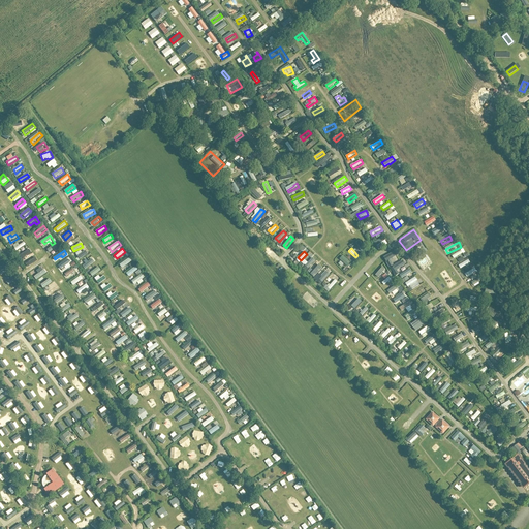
[(454,256),(456,261),(465,256),(463,251),(454,256)]
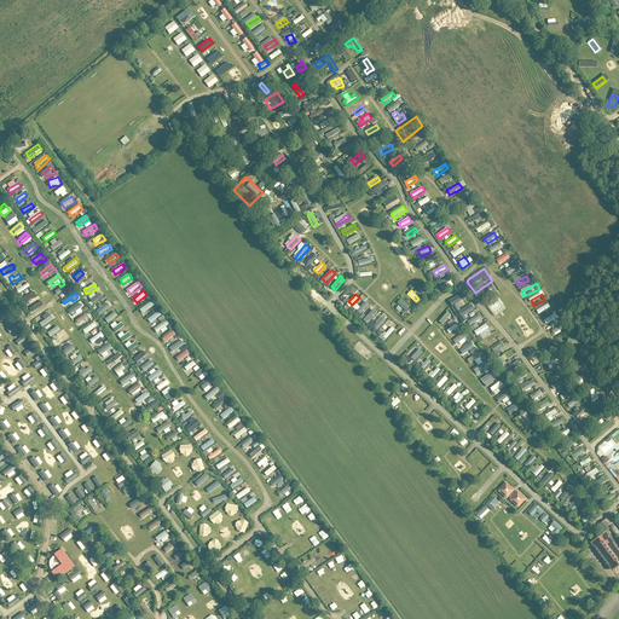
[(392,304),(392,305),(392,308),(393,310),(406,322),(415,312),(399,296),(392,304)]
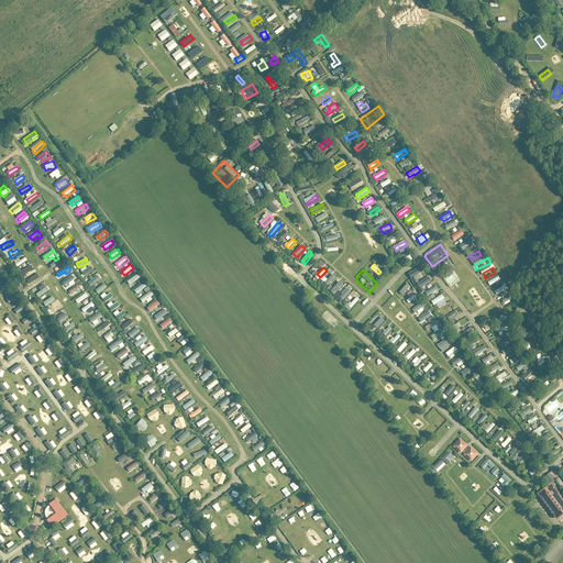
[(131,285),(141,278),(136,273),(128,280),(131,285)]
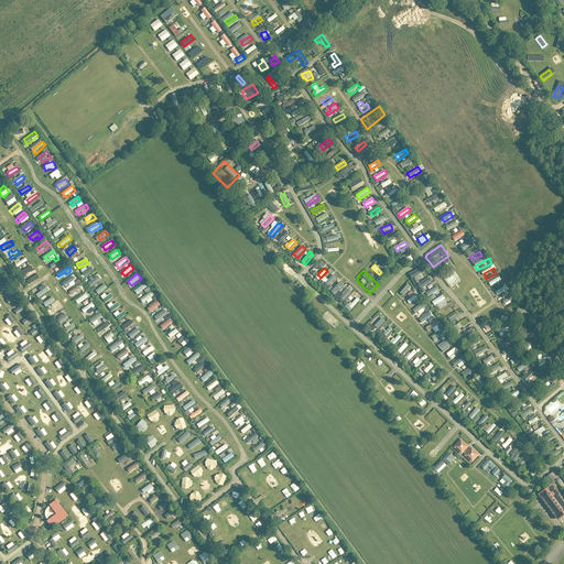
[(30,277),(29,274),(25,277),(28,281),(26,282),(28,285),(39,279),(36,275),(34,278),(32,274),(30,277)]
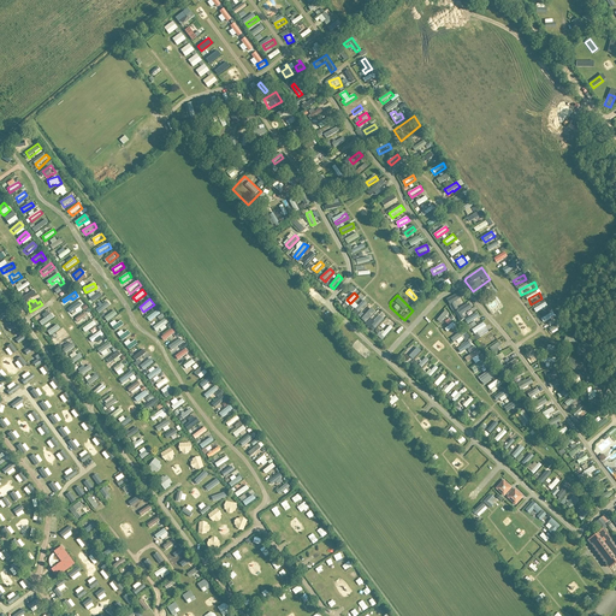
[(359,312),(367,303),(365,301),(360,304),(359,303),(355,307),(359,312)]
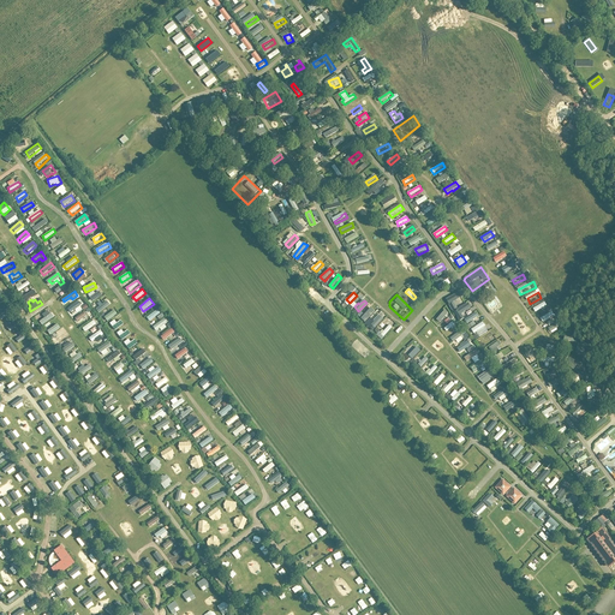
[(78,302),(70,306),(72,311),(82,305),(78,302)]
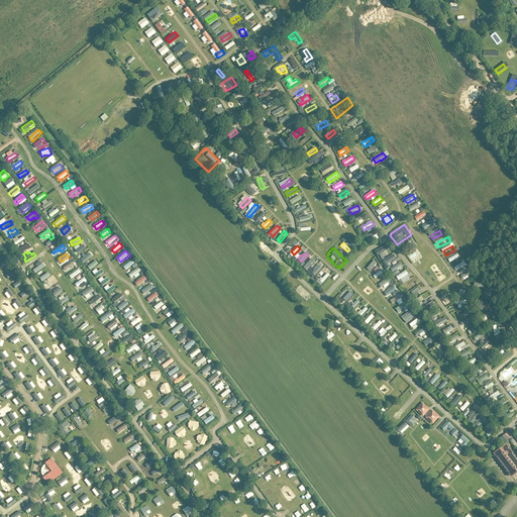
[(459,255),(449,262),(452,265),(461,259),(459,255)]
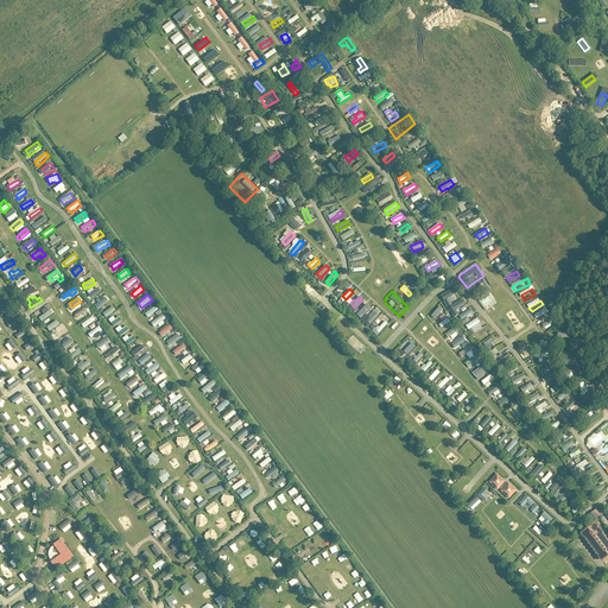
[(450,306),(453,314),(460,311),(458,308),(467,305),(466,302),(450,306)]
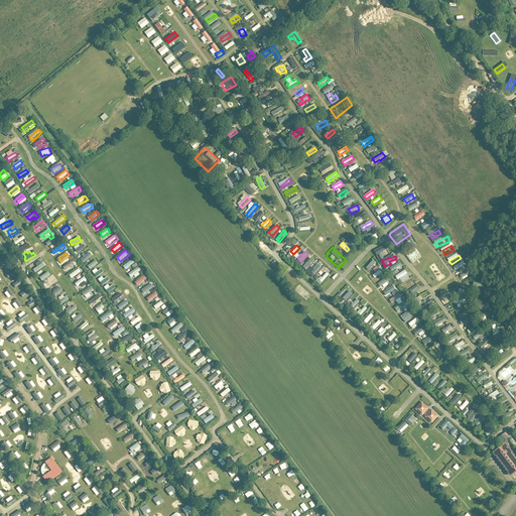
[(303,265),(306,269),(315,261),(311,257),(303,265)]
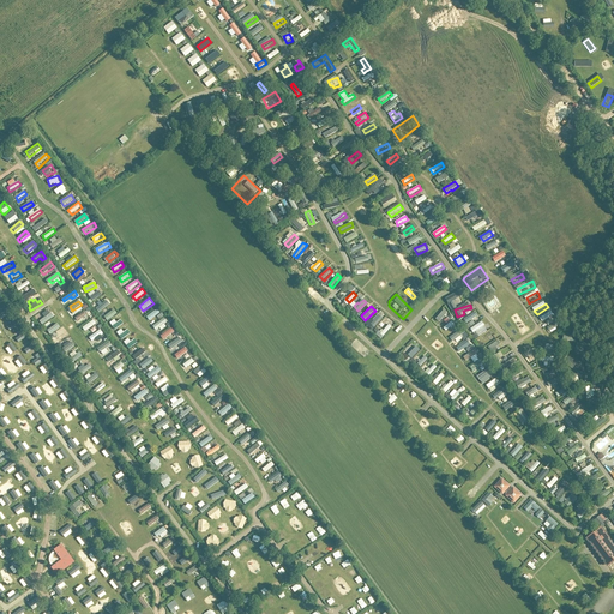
[(446,315),(444,315),(447,311),(444,308),(437,318),(441,321),(446,315)]
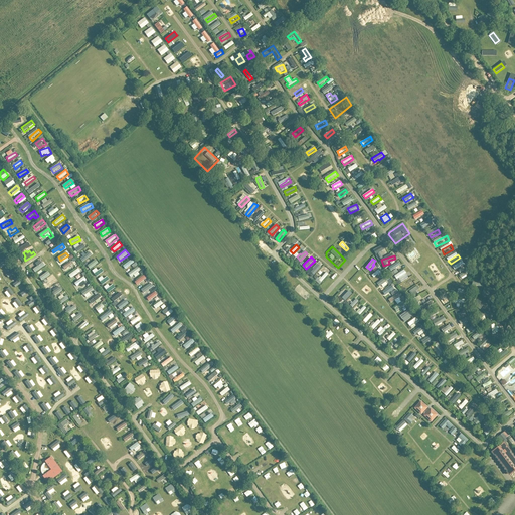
[(130,260),(123,266),(126,269),(133,263),(130,260)]
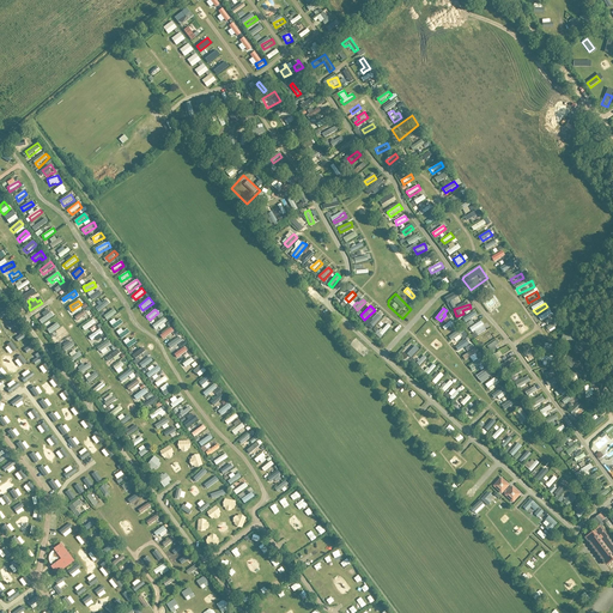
[(77,316),(79,320),(89,315),(86,310),(77,316)]
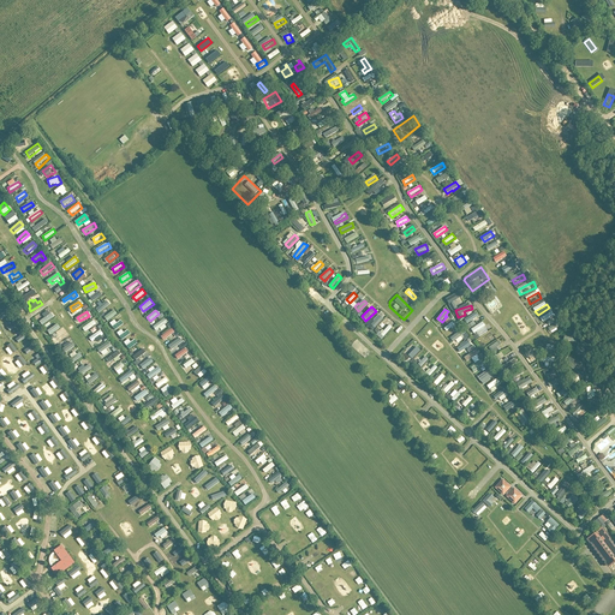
[(466,320),(469,324),(479,317),(477,312),(466,320)]
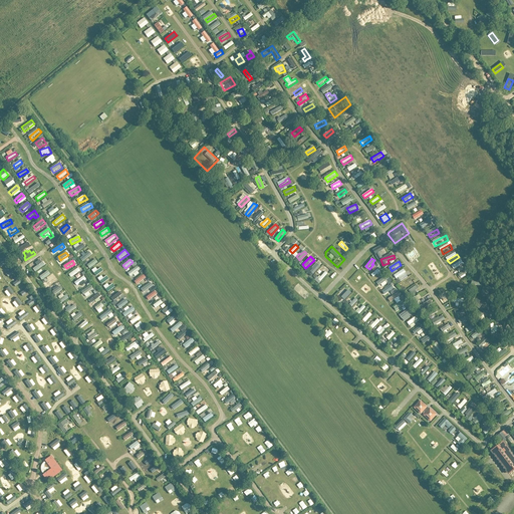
[(38,262),(31,267),(34,272),(44,265),(42,262),(40,264),(38,262)]
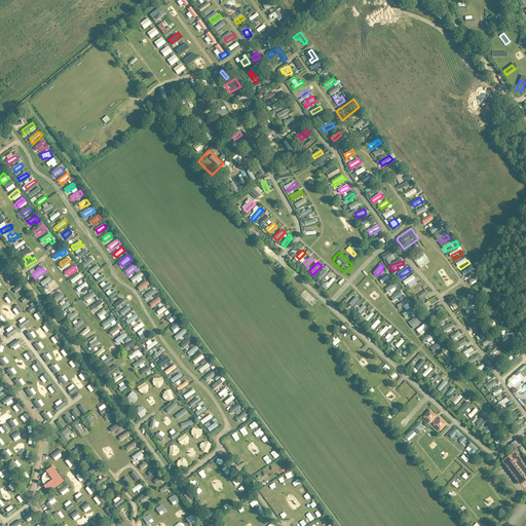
[(317,276),(321,279),(328,272),(325,269),(317,276)]
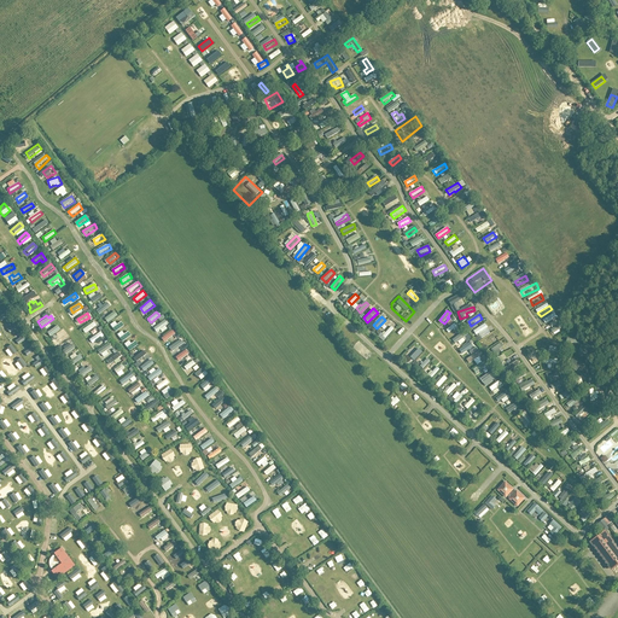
[(557,316),(546,321),(549,327),(559,321),(557,316)]
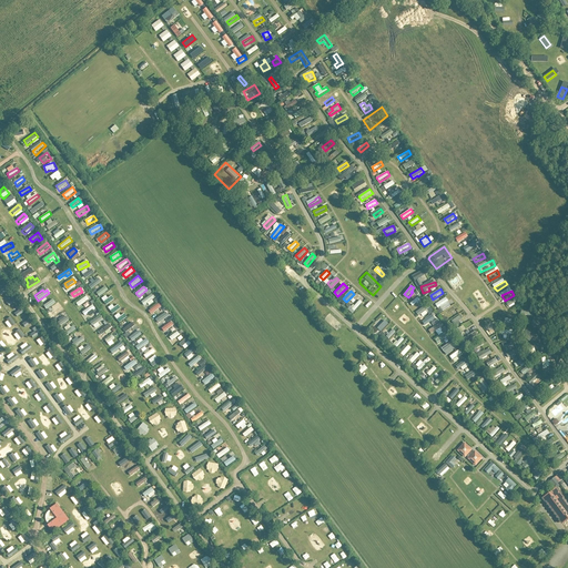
[(113,294),(104,300),(107,303),(115,297),(113,294)]
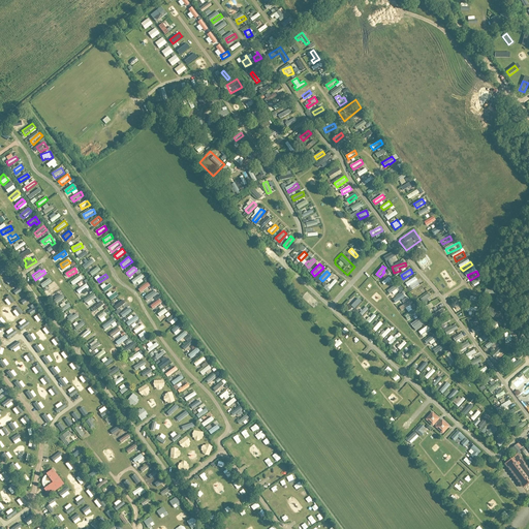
[(135,285),(146,279),(144,274),(132,281),(135,285)]
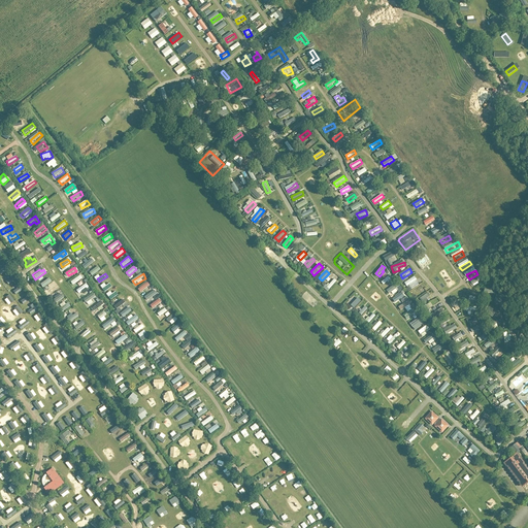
[(74,285),(84,278),(80,274),(71,281),(74,285)]
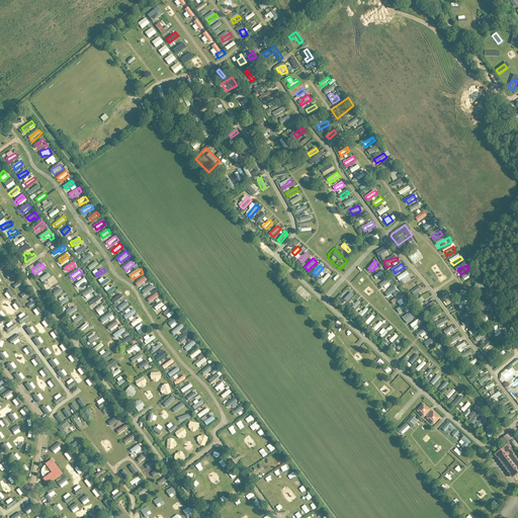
[(381,271),(374,275),(377,279),(384,274),(381,271)]
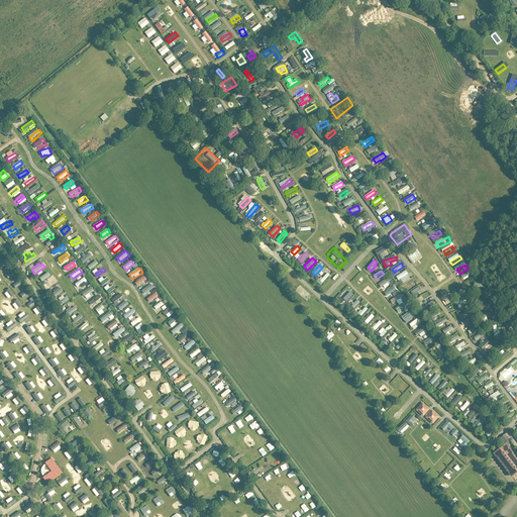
[(45,274),(42,272),(37,277),(43,282),(50,274),(47,272),(45,274)]
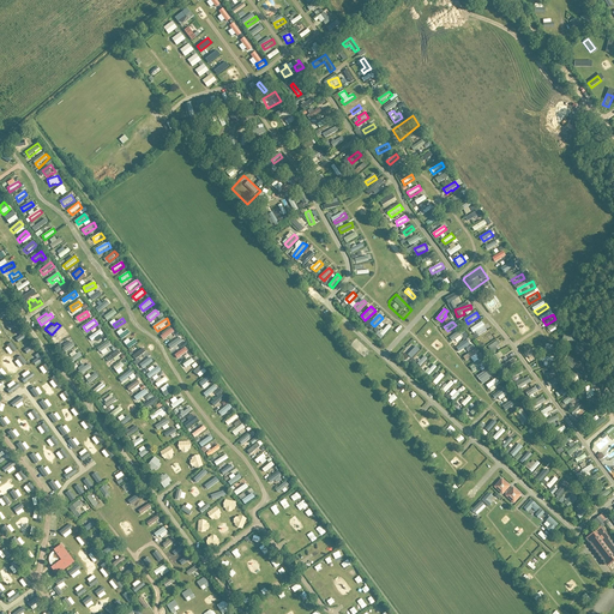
[(389,323),(379,331),(383,336),(392,326),(389,323)]
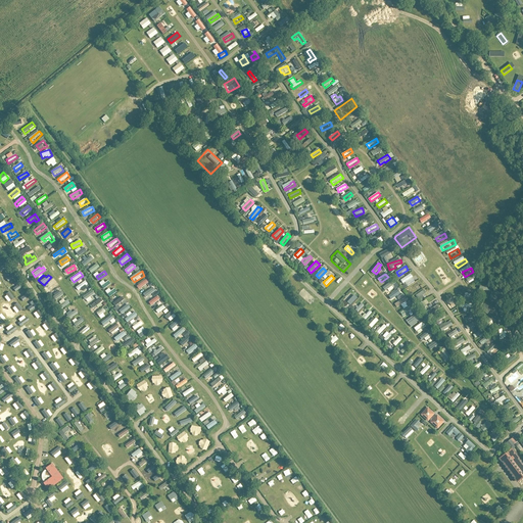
[(405,283),(413,278),(411,275),(402,280),(405,283)]
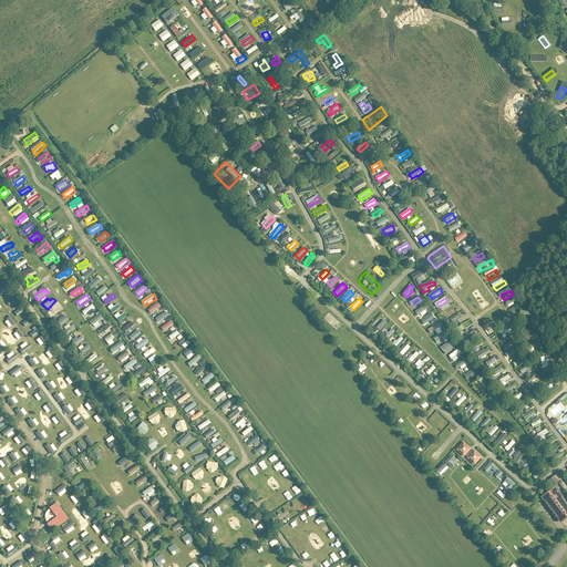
[(511,310),(519,306),(516,299),(508,303),(511,310)]
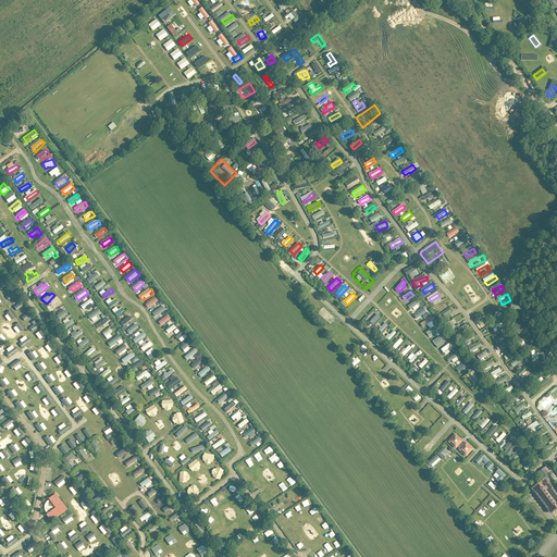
[(116,297),(109,302),(112,307),(120,301),(116,297)]
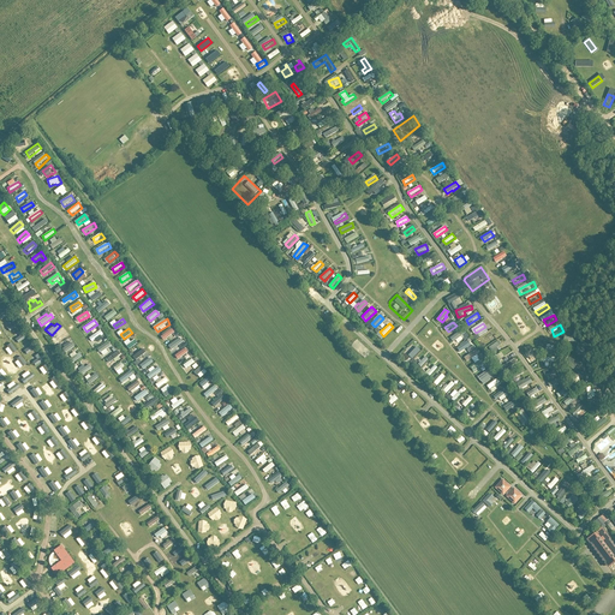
[(165,341),(174,333),(171,328),(160,336),(165,341)]
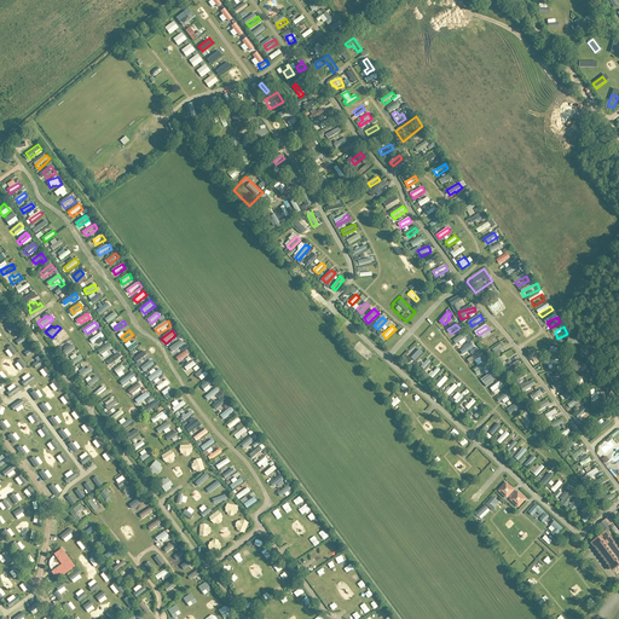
[(464,333),(455,340),(458,343),(467,336),(464,333)]
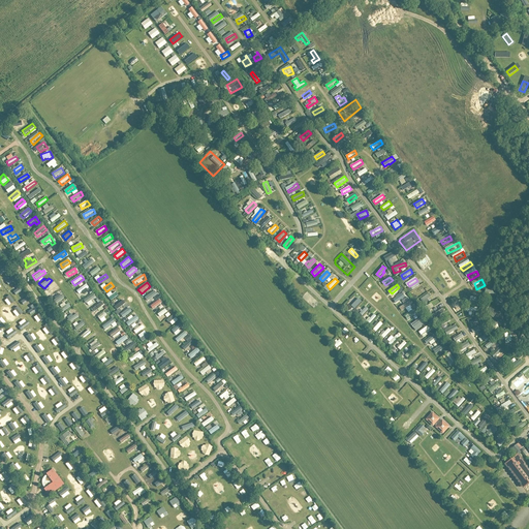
[(92,292),(89,288),(88,290),(84,285),(81,287),(88,296),(92,292)]
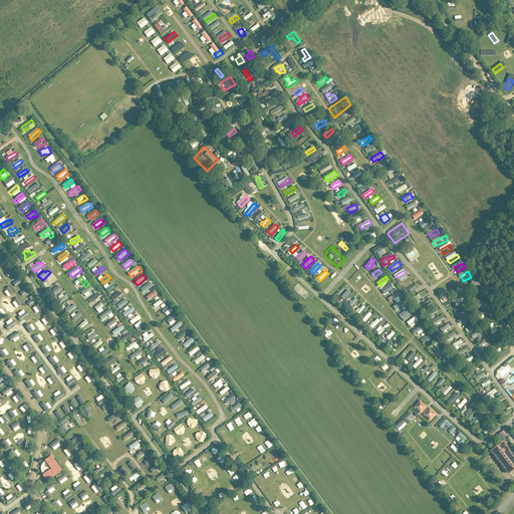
[(152,282),(142,287),(144,291),(154,286),(152,282)]
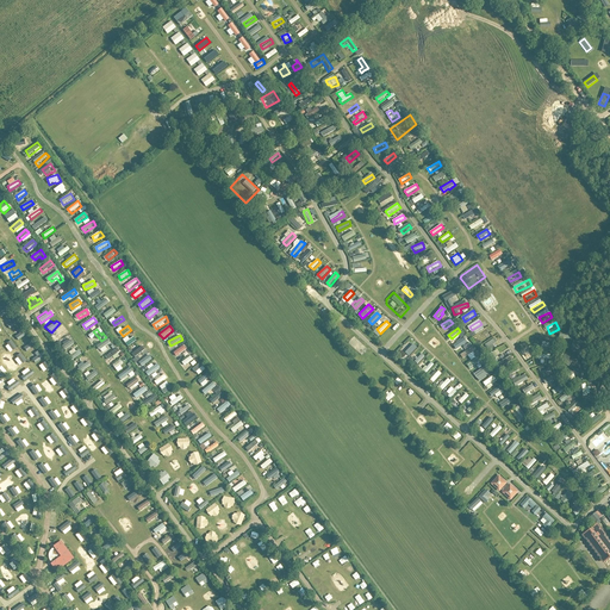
[(135,336),(124,344),(126,347),(137,338),(135,336)]
